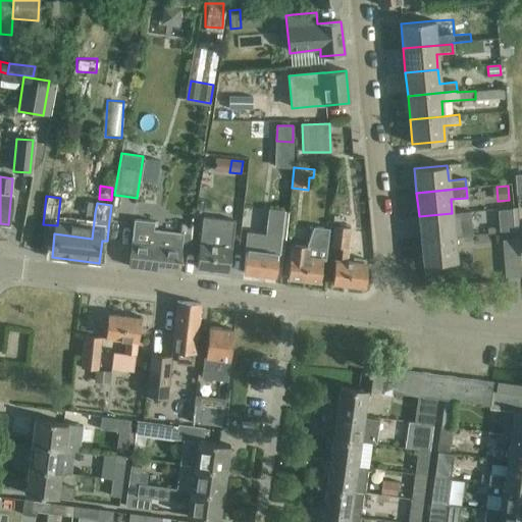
[(499,210),(501,231),(515,230),(513,209),(499,210)]
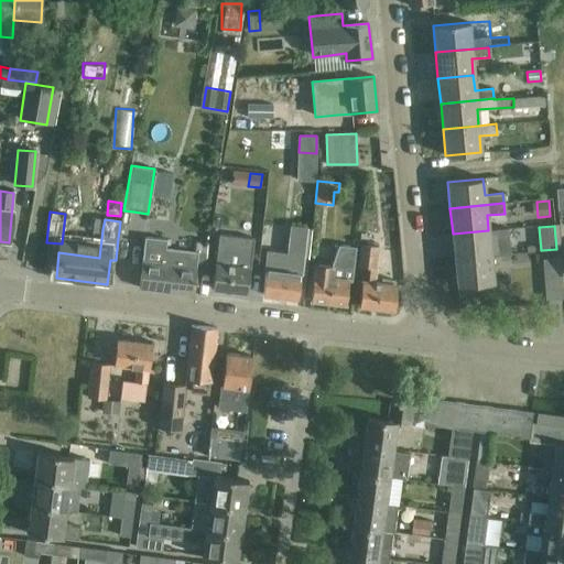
[(268,253),(262,295),(299,300),(306,230),(291,228),(288,257),(268,253)]
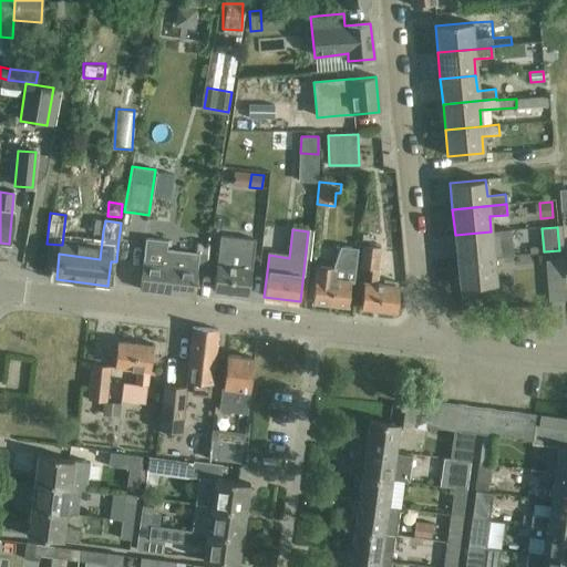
[(491,232),(455,235),(457,260),(513,256),(512,254),(512,246),(509,230),(491,232)]
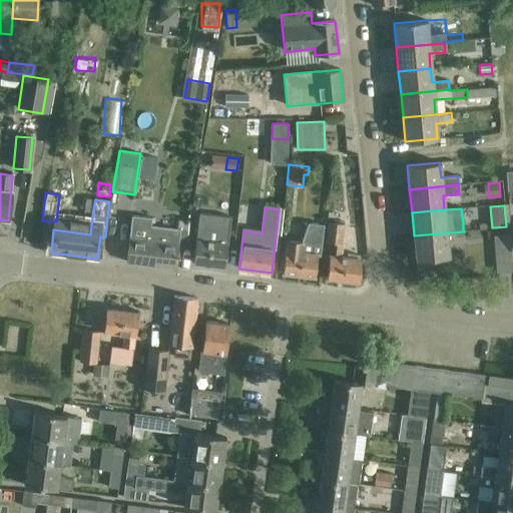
[(199,213),(193,263),(224,267),(230,217),(199,213)]
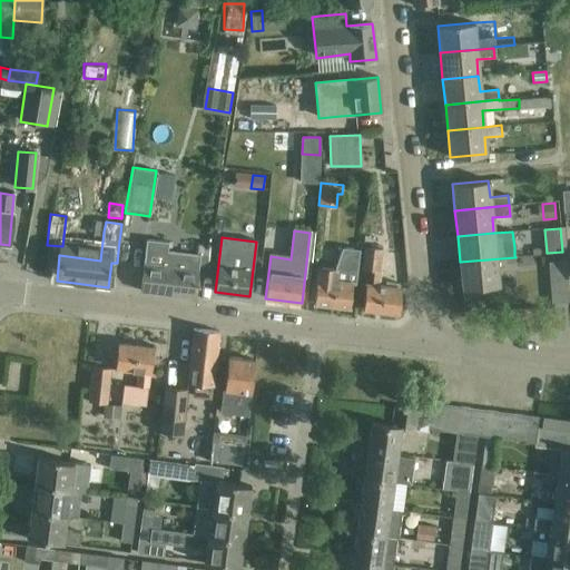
[(195,297),(198,275),(198,269),(199,256),(167,252),(168,243),(147,241),(146,251),(140,291),(195,297)]
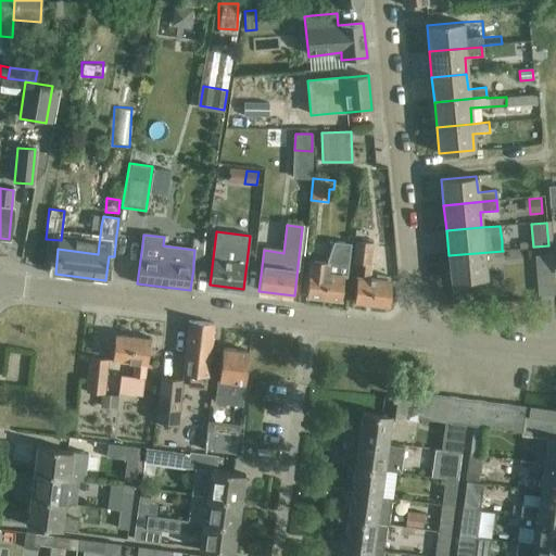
[(310,270),(306,297),(341,301),(343,277),(346,277),(351,243),(333,241),(327,263),(311,261),(310,270)]
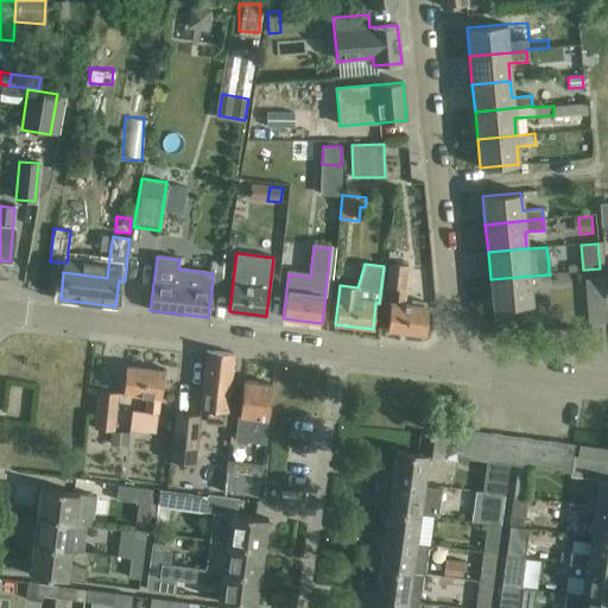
[(390,264),(386,287),(392,287),(387,330),(425,335),(428,308),(425,308),(426,302),(411,301),(411,305),(404,304),(409,266),(390,264)]
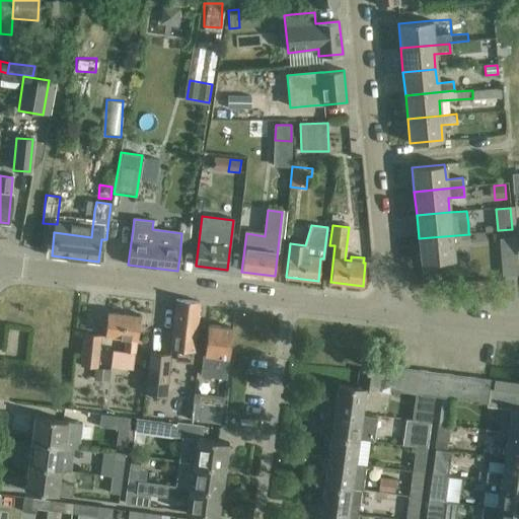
[(469,234),(419,238),(421,263),(454,260),(453,244),(469,243),(469,234)]
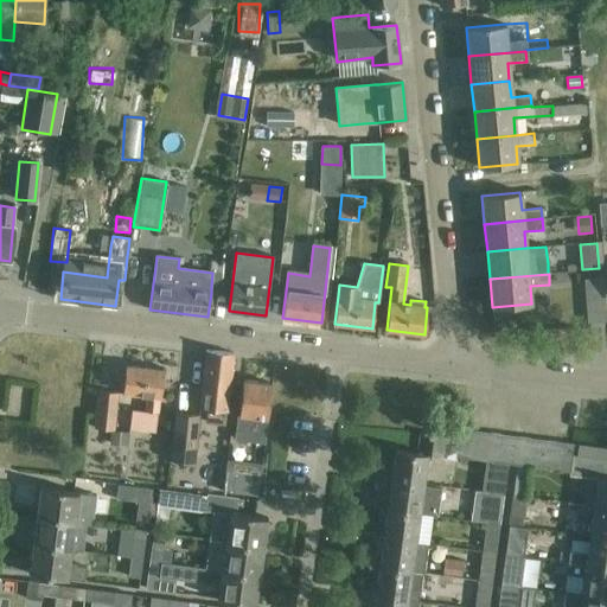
[(234,353),(205,350),(199,410),(228,413),(234,353)]
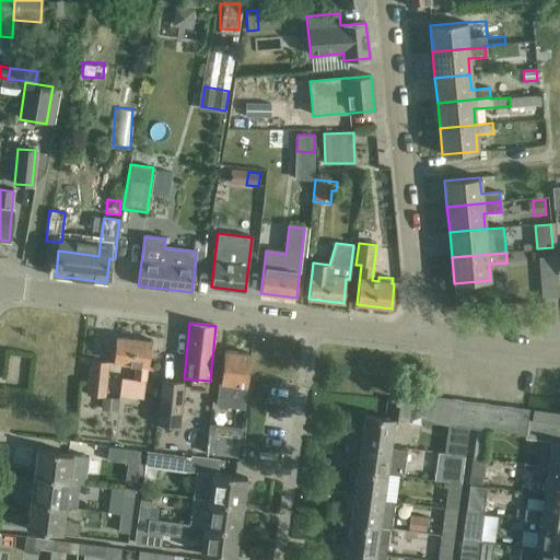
[(135,380),(146,381),(148,366),(151,341),(116,337),(113,362),(136,365),(135,380)]
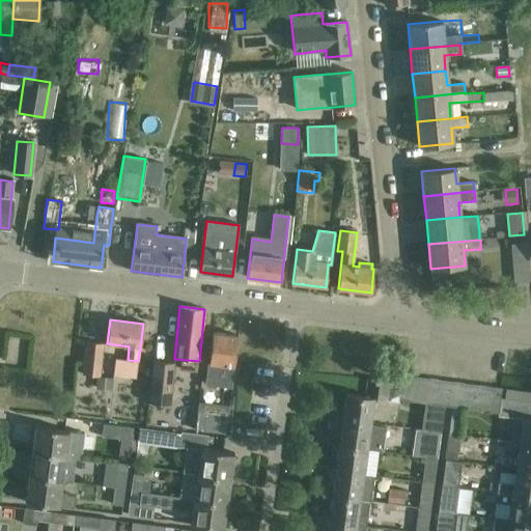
[(206,383),(231,386),(238,335),(213,332),(206,383)]
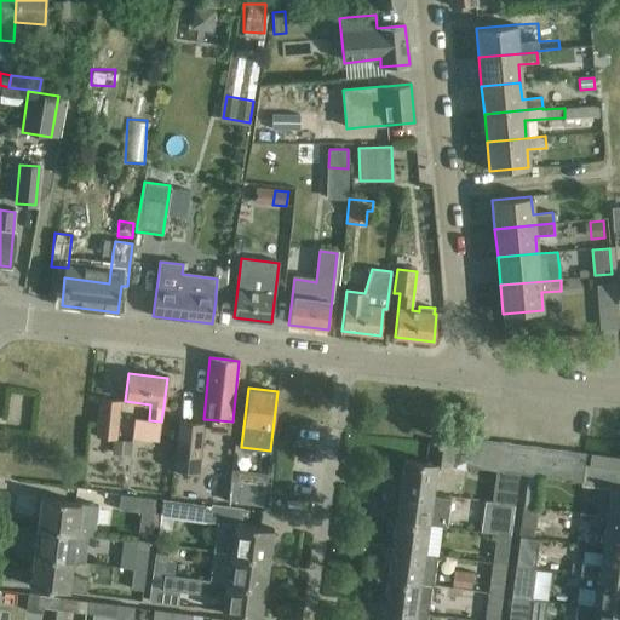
[(97,437),(98,437),(116,440),(120,401),(101,399),(97,437)]
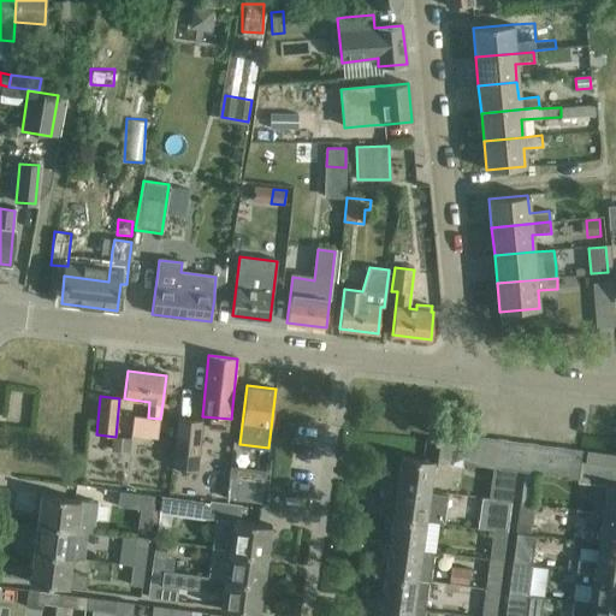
[(160,419),(148,418),(134,416),(131,436),(158,438),(160,419)]
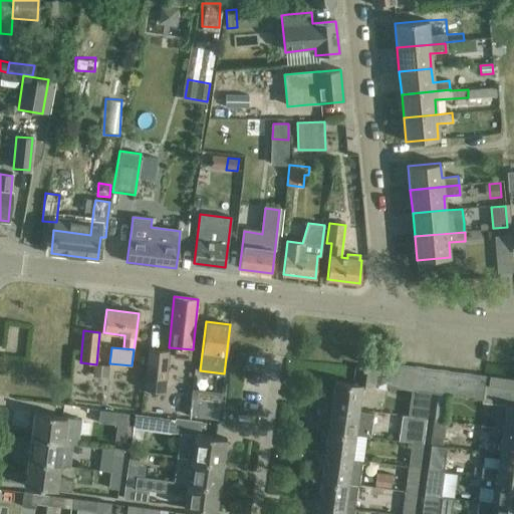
[(149,349),(145,391),(165,393),(169,351),(149,349)]
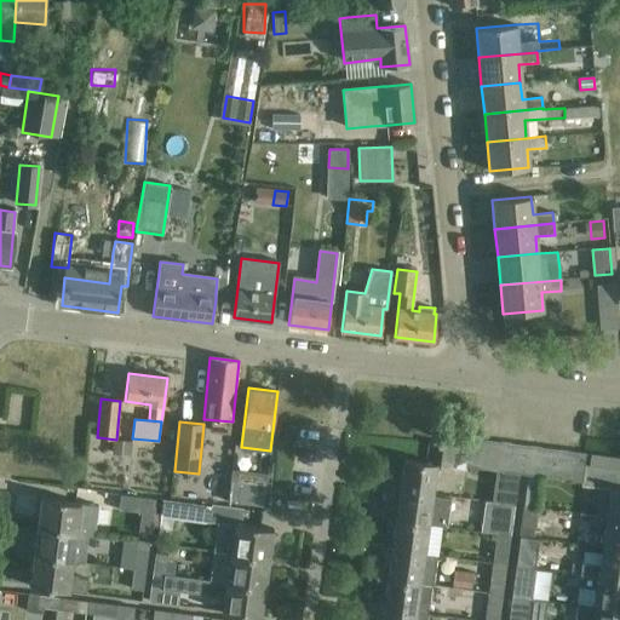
[(470,437),(469,448),(465,468),(481,470),(484,440),(470,437)]
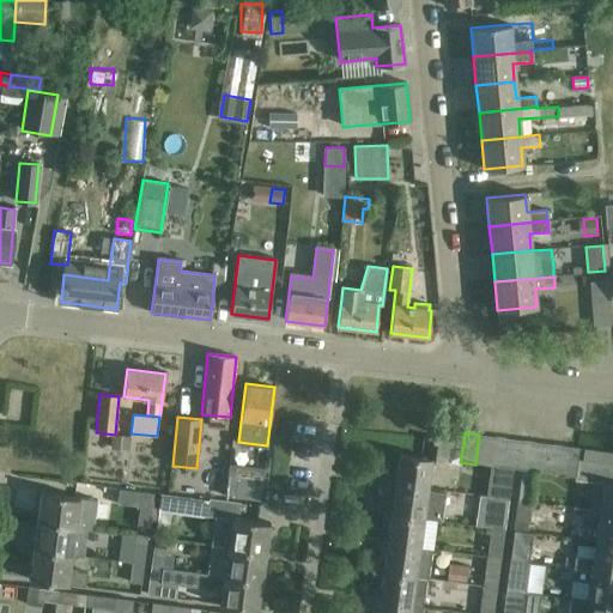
[(113,435),(111,449),(129,450),(129,436),(113,435)]
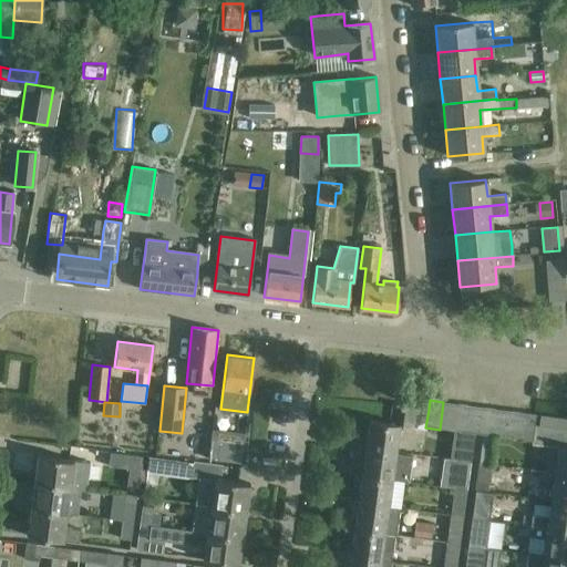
[(456,404),(443,402),(440,430),(453,431),(456,404)]
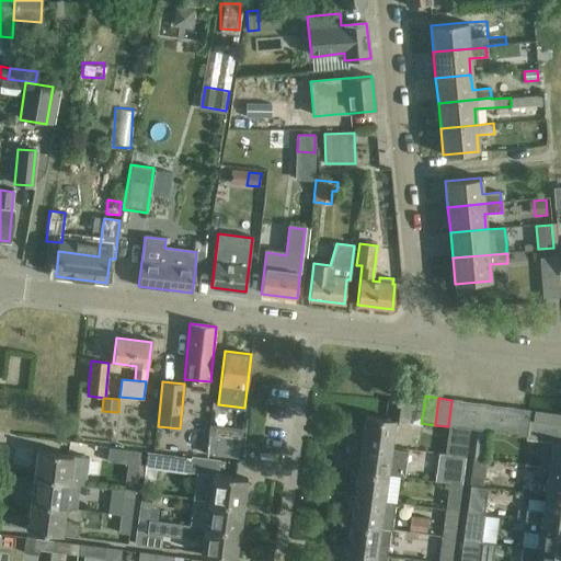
[(448,426),(449,426),(461,428),(465,401),(451,400),(448,426)]
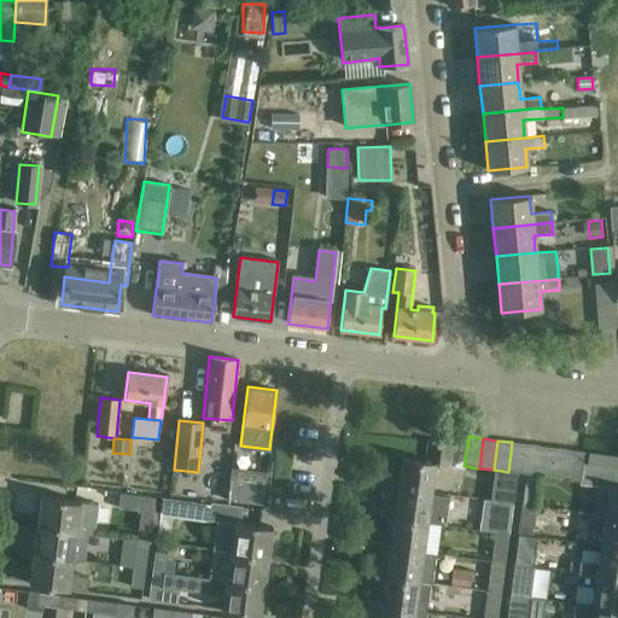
[(464,470),(464,466),(467,447),(429,442),(426,461),(403,459),(398,488),(430,493),(433,466),(464,470)]
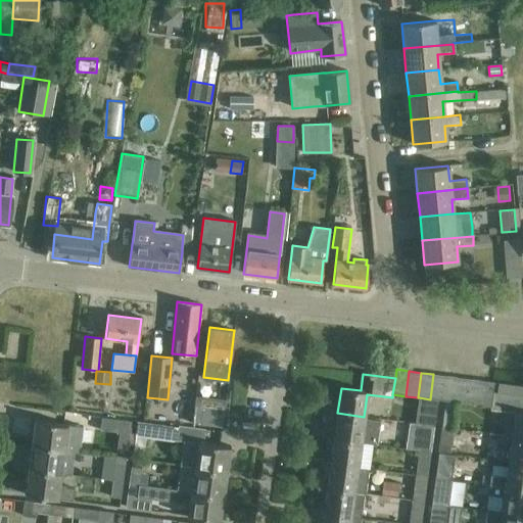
[(445,376),(433,374),(430,399),(437,400),(442,400),(445,376)]
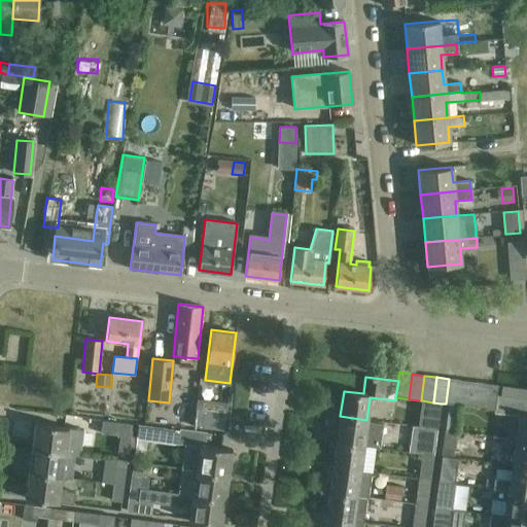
[(461,381),(449,379),(446,403),(449,405),(457,406),(461,381)]
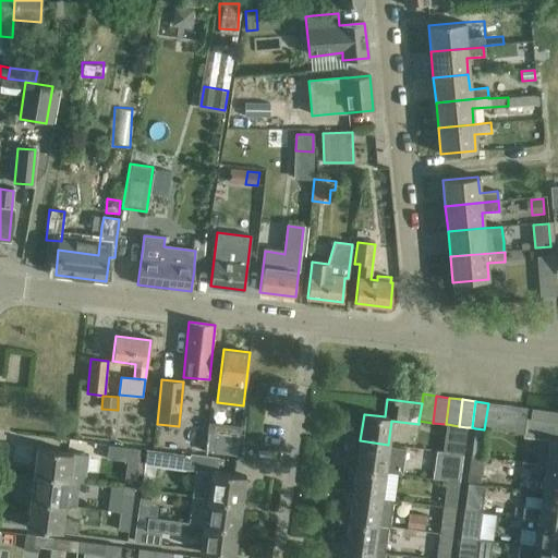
[(501,404),(488,403),(484,429),(487,429),(497,432),(501,404)]
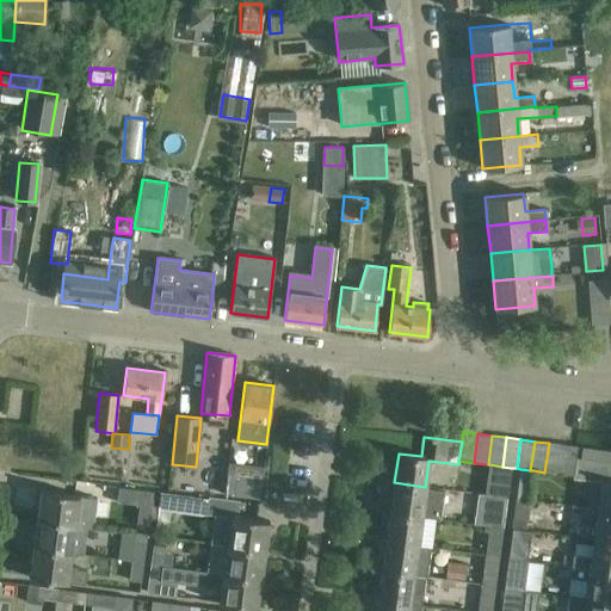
[(544,473),(559,474),(562,445),(549,443),(544,473)]
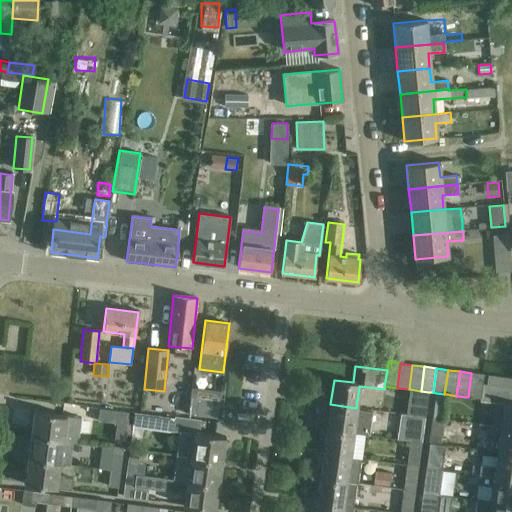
[(481,399),(483,383),(484,374),(471,373),(468,397),(481,399)]
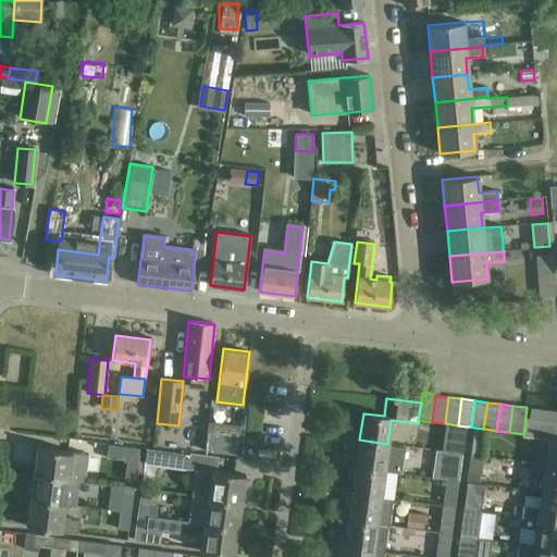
[(556,411),(531,408),(530,418),(525,417),(523,434),(523,436),(540,438),(536,463),(545,466),(556,467),(556,411)]
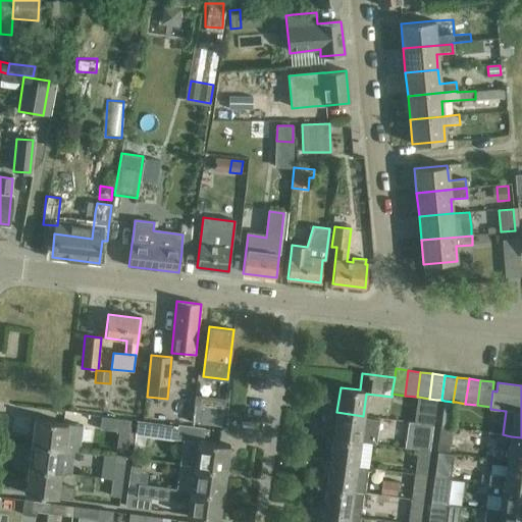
[(436,400),(429,399),(418,397),(414,423),(421,424),(433,426),(436,400)]
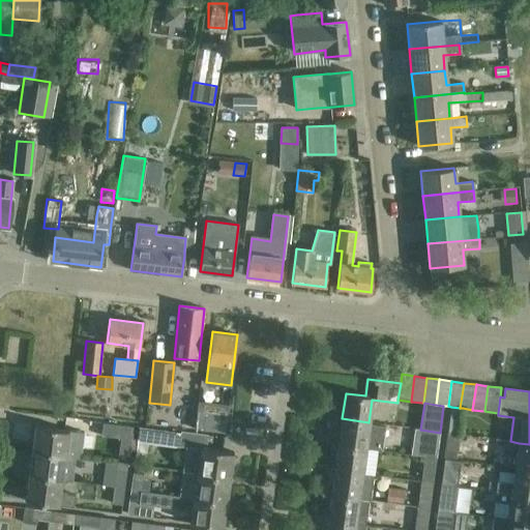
[(460,435),(463,408),(460,408),(451,407),(448,434),(460,435)]
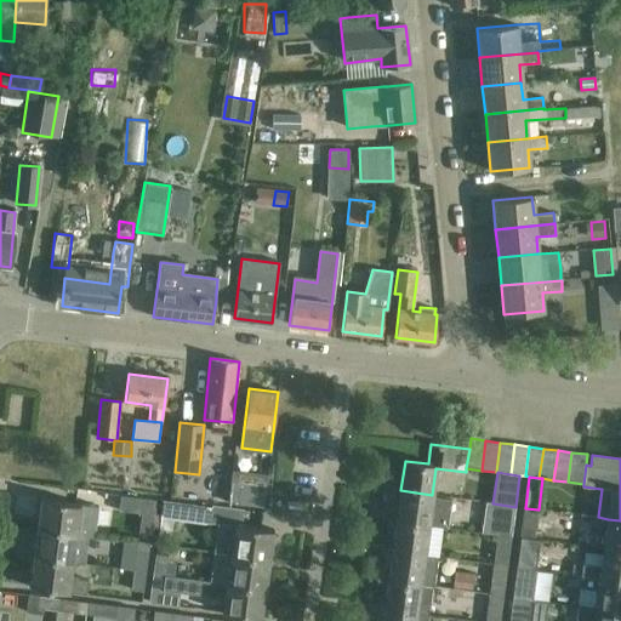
[(240,505),(263,507),(266,490),(243,488),(240,505)]
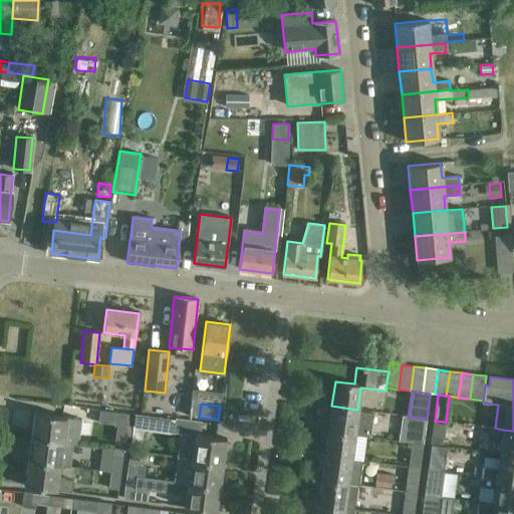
[(373,412),(357,410),(331,406),(328,431),(353,434),(369,437),(373,412)]
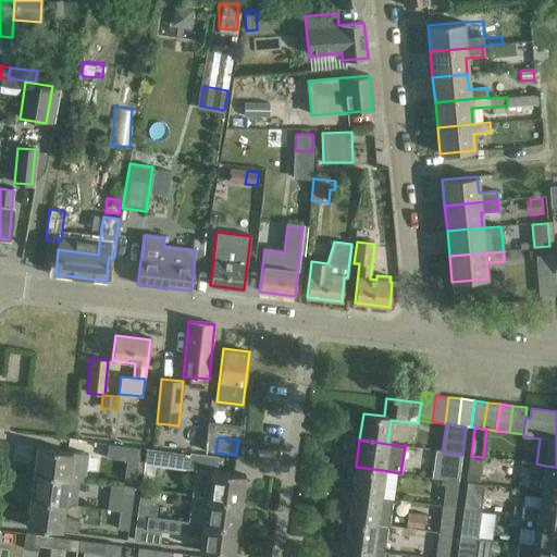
[(108,445),(107,459),(127,461),(126,475),(136,477),(137,473),(138,461),(140,449),(108,445)]
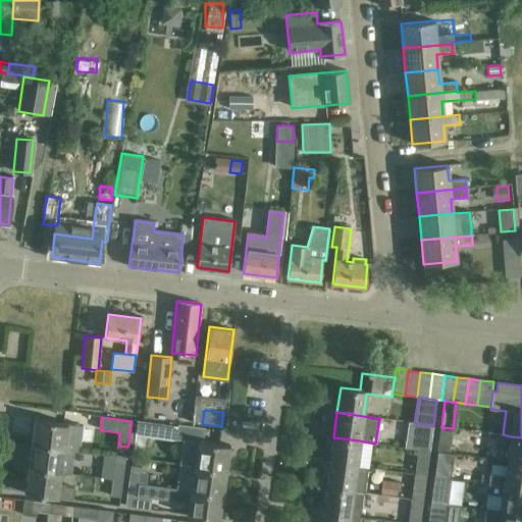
[(32,445),(65,450),(80,451),(81,439),(66,438),(68,424),(35,419),(32,445)]
